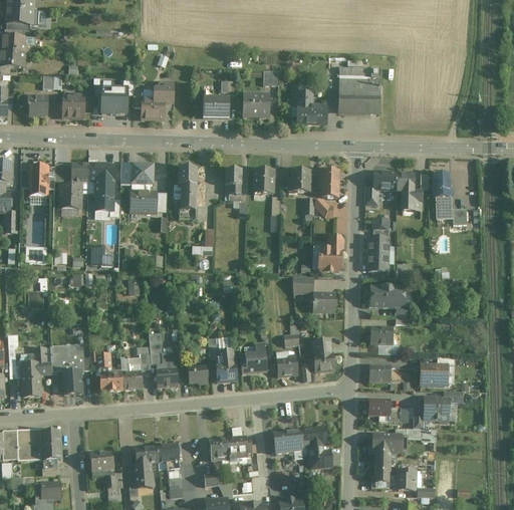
[(6,0),(6,7),(32,9),(32,0),(6,0)]
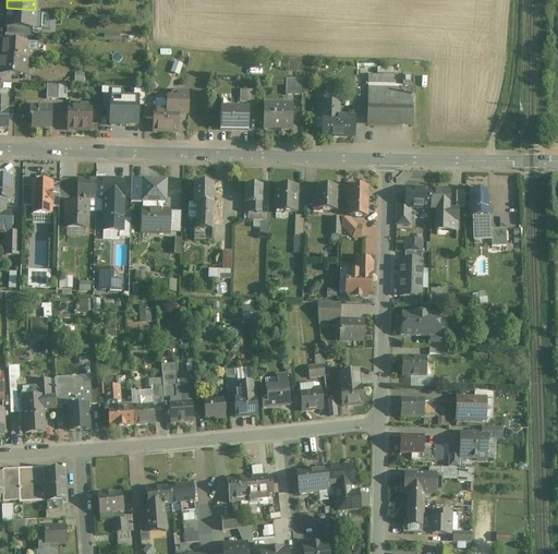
[(35,10),(7,8),(5,24),(7,24),(32,25),(34,25),(35,10)]
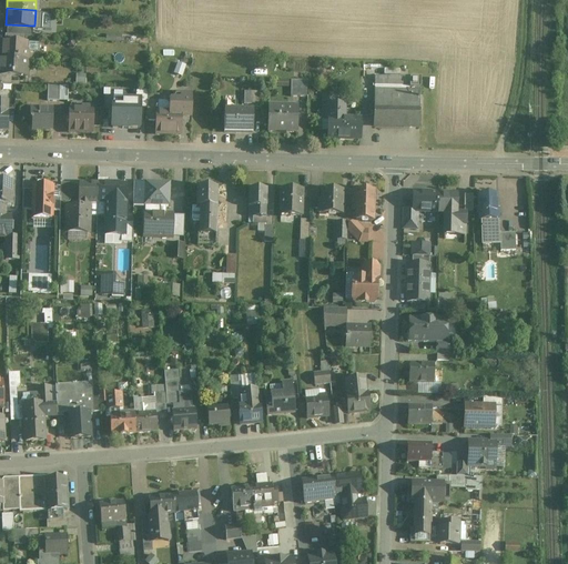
[(4,38),(2,38),(1,54),(27,56),(28,56),(28,39),(26,39),(4,38)]
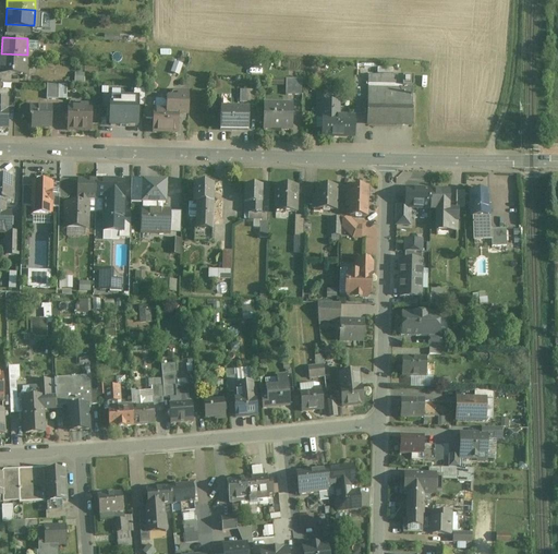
[(1,53),(0,52),(0,70),(25,72),(26,55),(1,53)]
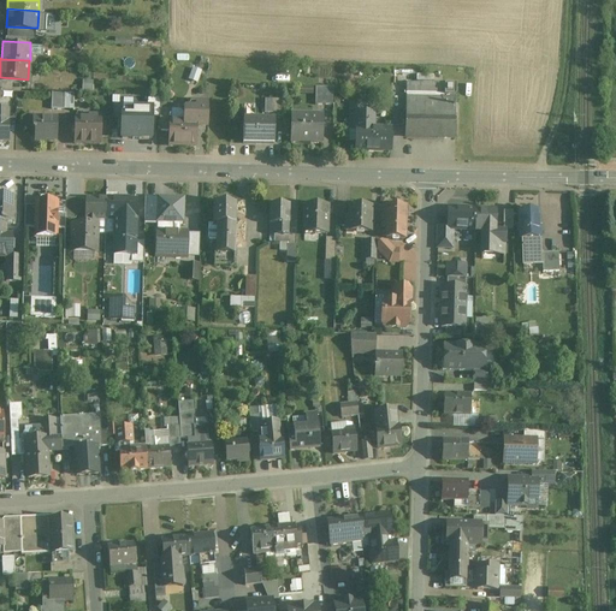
[(207,63),(196,59),(193,71),(202,75),(207,63)]
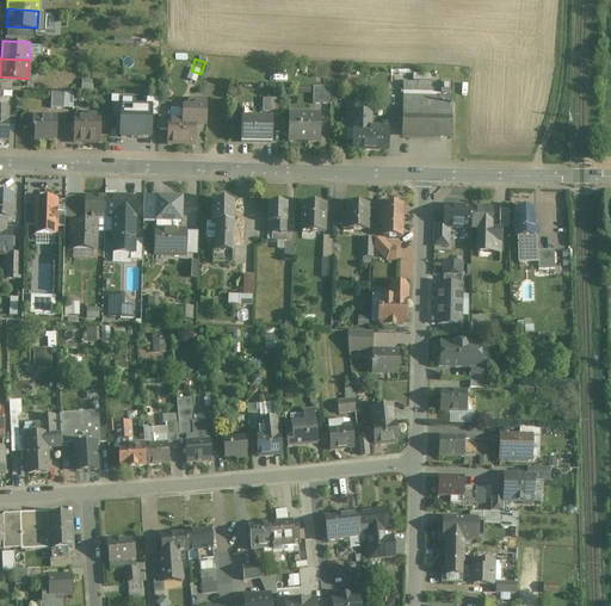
[(452,80),(402,79),(401,131),(451,133),(452,80)]
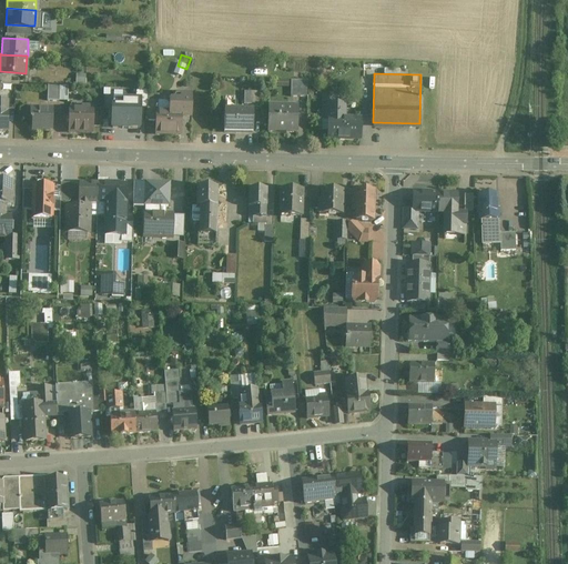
[(307,78),(291,77),(290,92),(306,93),(307,78)]
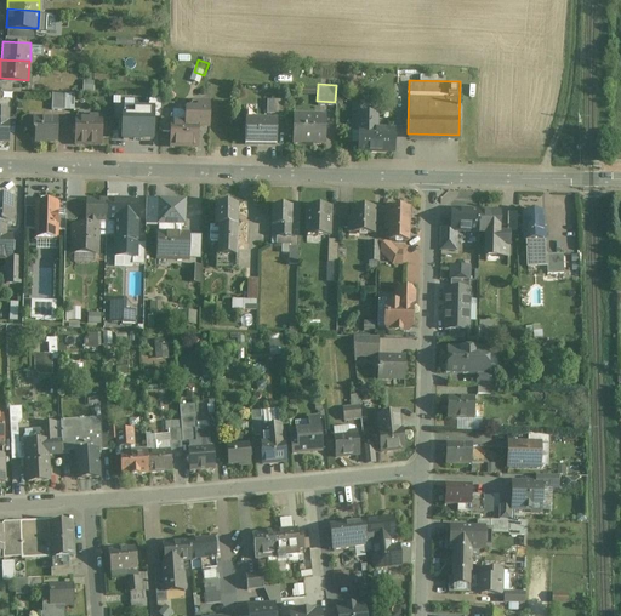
[(64,90),(52,90),(51,107),(64,107),(64,90)]
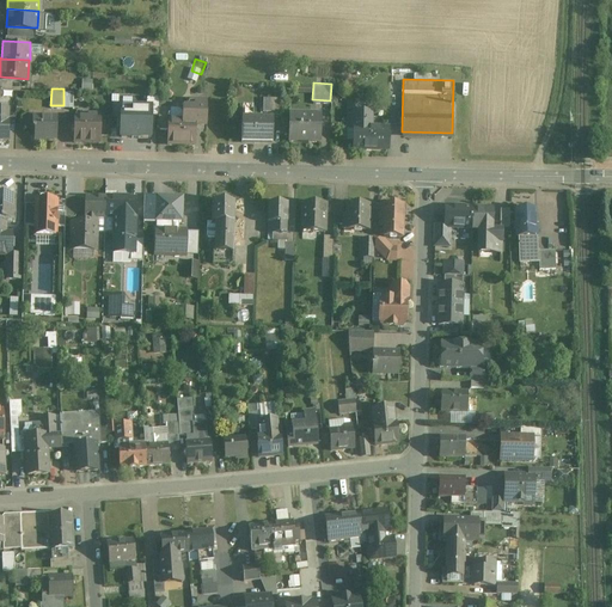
[(73,90),(63,89),(63,105),(73,105),(73,90)]
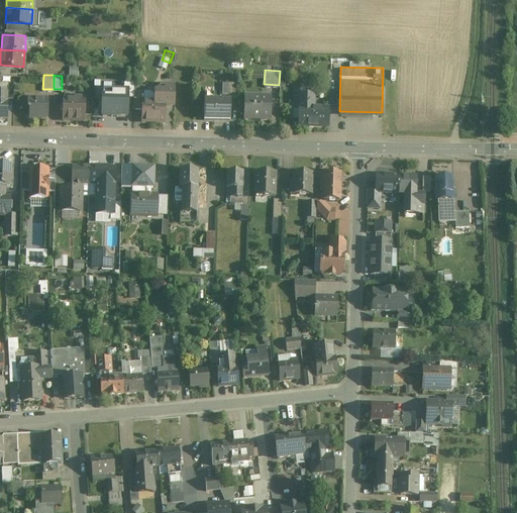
[(237,81),(228,81),(228,94),(237,94),(237,81)]
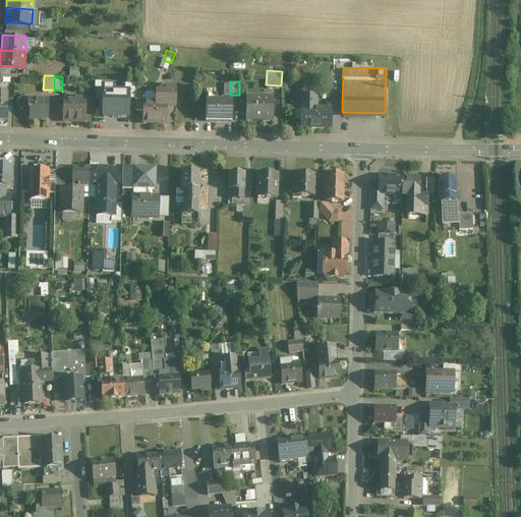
[(156,92),(152,90),(143,89),(143,107),(142,119),(155,119),(155,120),(165,120),(166,105),(176,105),(176,101),(169,101),(170,92),(167,92),(167,82),(161,82),(156,92)]
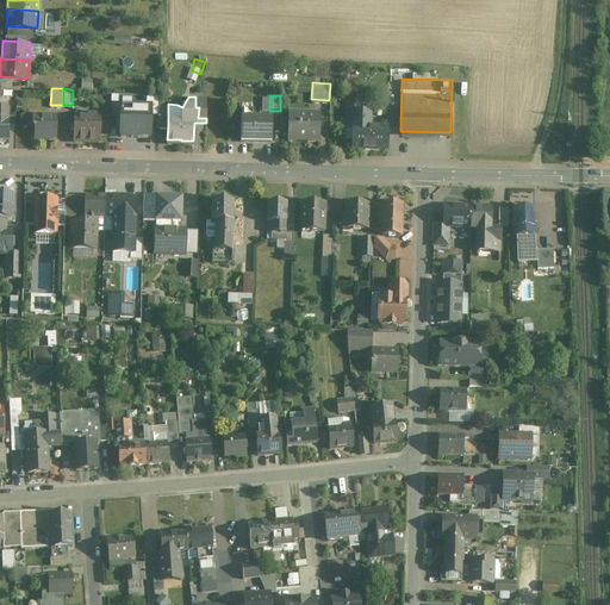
[(206,98),(195,97),(195,107),(199,107),(198,118),(206,118),(206,98)]
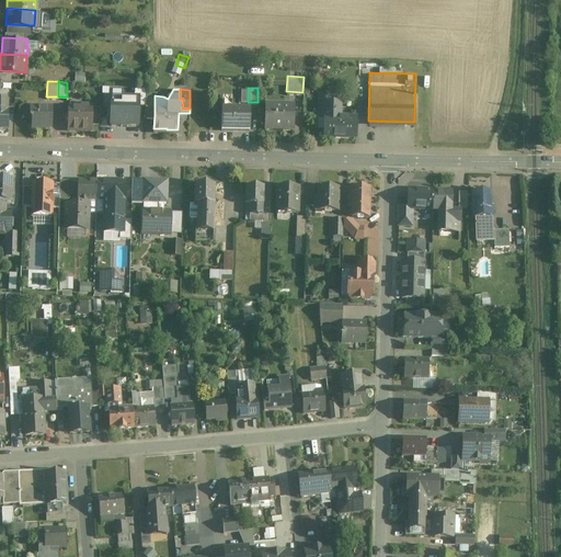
[(135,90),(117,90),(117,99),(134,100),(135,90)]
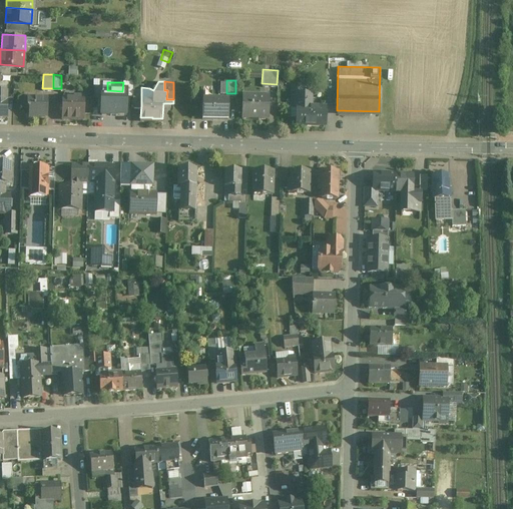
[(311,92),(304,92),(305,84),(292,84),(291,104),(297,104),(296,121),(311,122),(311,104),(311,92)]
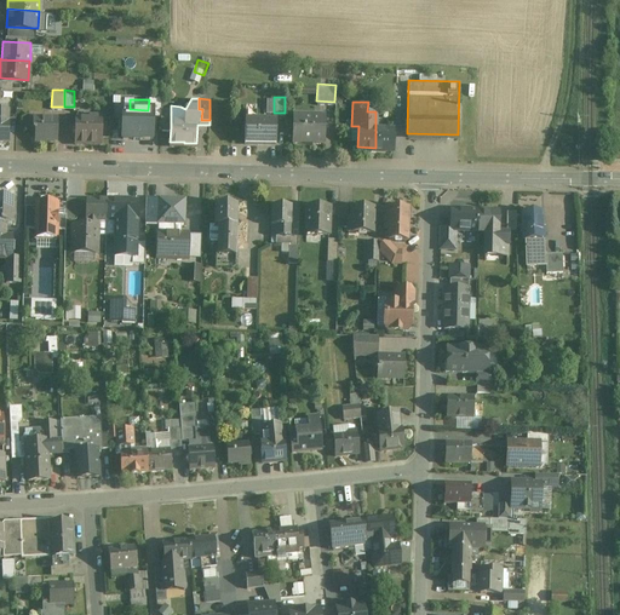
[(171,105),(161,105),(160,127),(165,127),(171,127),(171,105)]
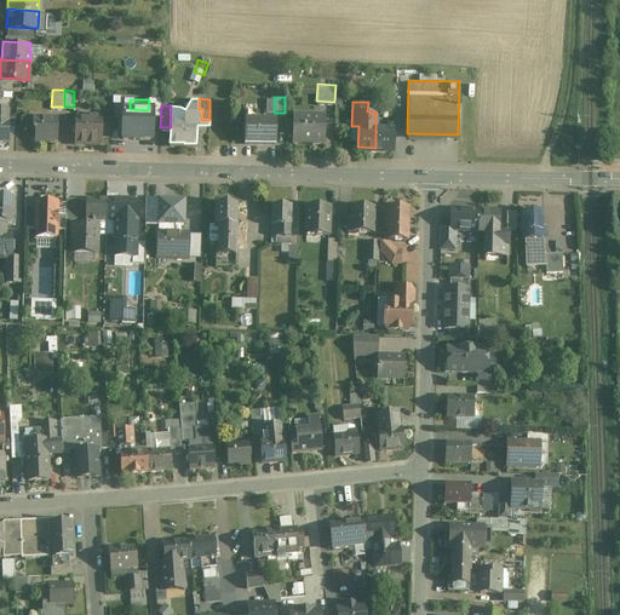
[(92,111),(90,115),(76,115),(75,141),(101,141),(101,115),(98,111),(92,111)]
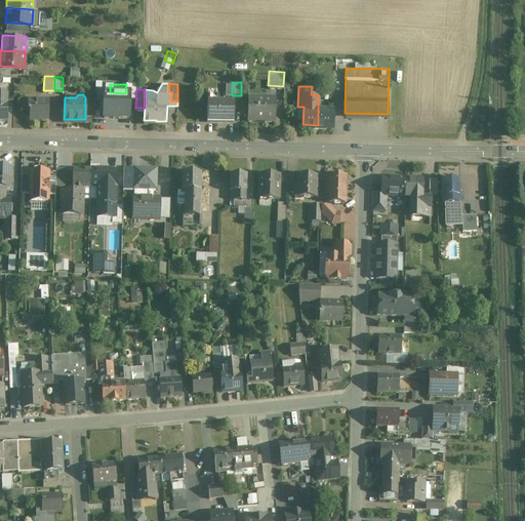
[(274,96),(247,96),(247,119),(274,120),(274,96)]
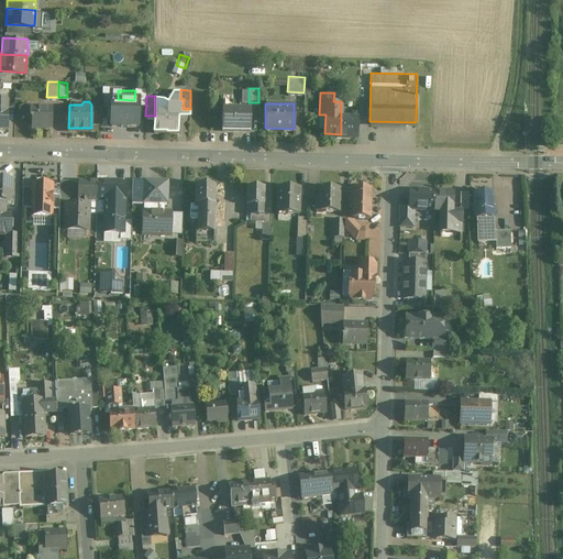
[(52,106),(30,105),(30,116),(32,116),(32,127),(42,127),(42,124),(52,124),(52,106)]
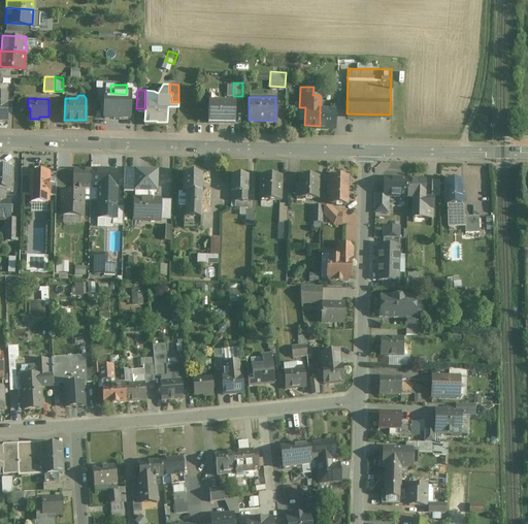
[(119,101),(106,100),(105,121),(116,121),(116,119),(126,119),(126,99),(119,98),(119,101)]
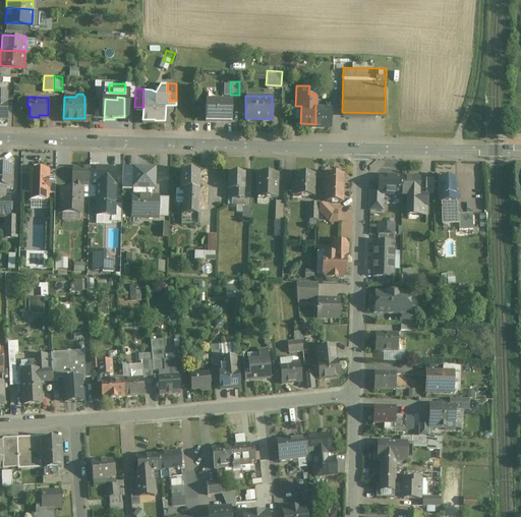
[(231,118),(231,99),(206,99),(206,117),(231,118)]
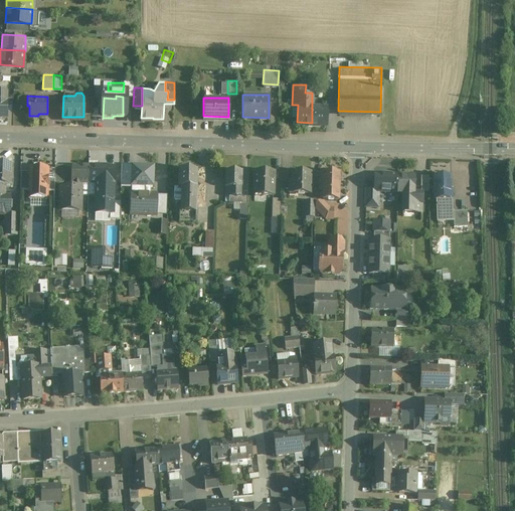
[(327,106),(312,105),(312,123),(326,123),(327,106)]
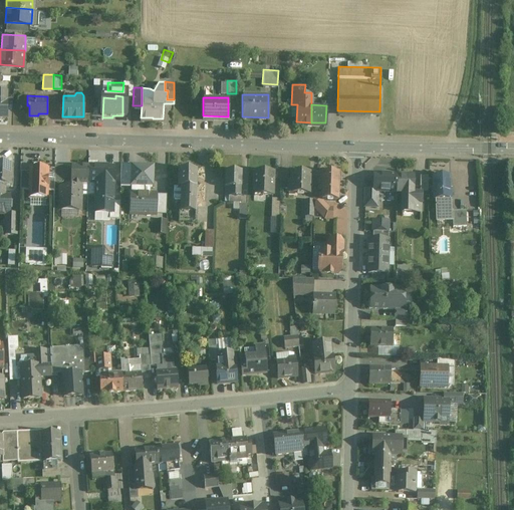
[(11,162),(0,161),(0,198),(4,199),(4,192),(5,183),(10,184),(11,162)]
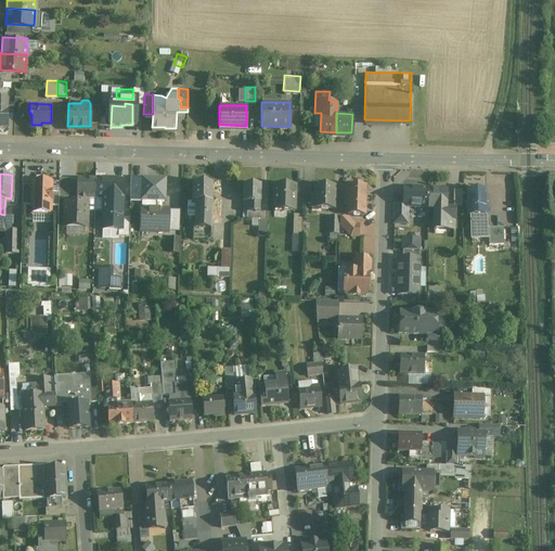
[(43,177),(41,175),(37,175),(35,177),(35,178),(33,178),(33,182),(31,202),(31,210),(51,212),(51,202),(51,189),(52,179),(43,179),(43,177)]
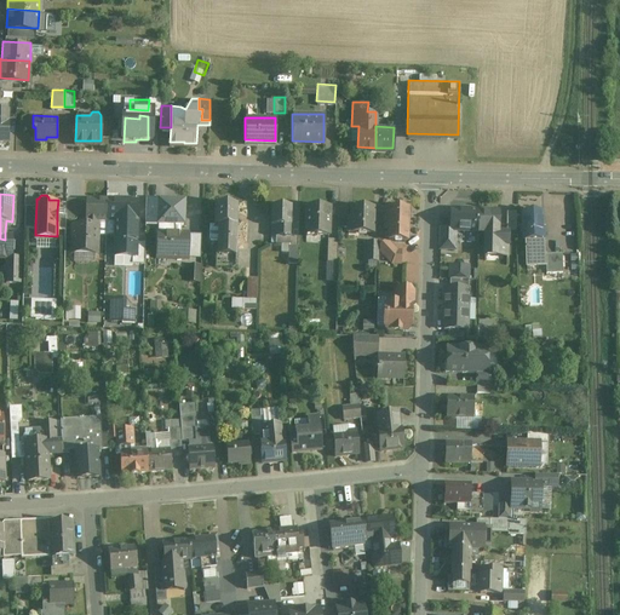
[(81,196),(67,195),(67,196),(65,211),(65,216),(75,217),(76,216),(76,211),(81,211),(81,196)]
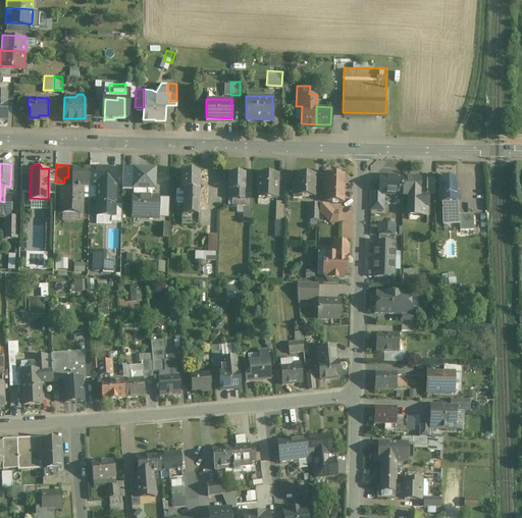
[(90,165),(73,165),(72,188),(61,187),(60,210),(82,210),(83,183),(89,183),(90,166),(90,165)]
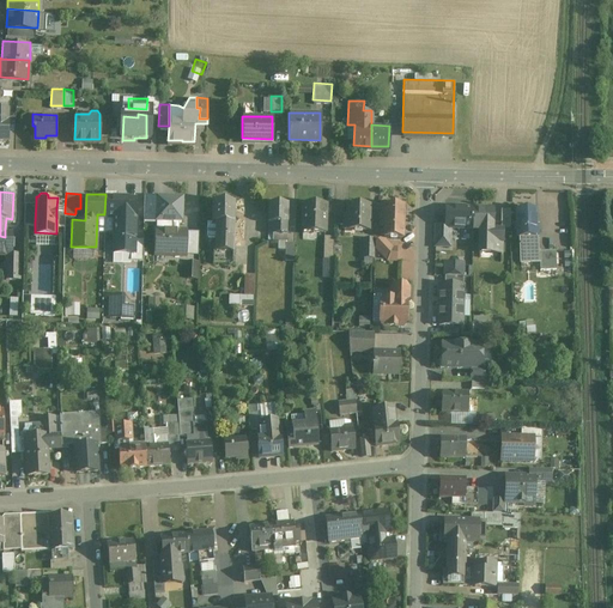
[(158,194),(145,194),(145,196),(144,208),(157,210),(157,198),(158,198),(158,194)]
